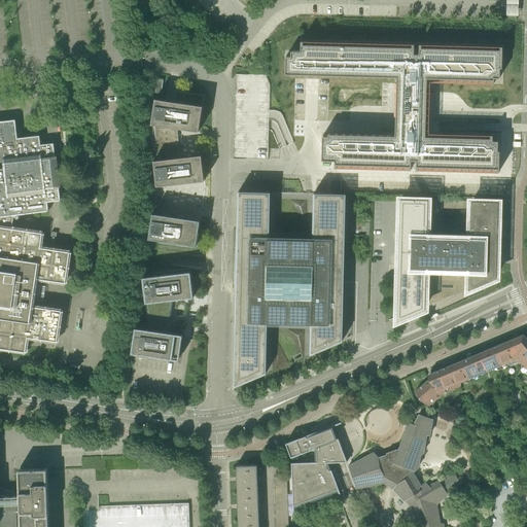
[(414,44),(302,41),(302,50),(291,50),(291,57),(286,56),(286,74),(295,74),(306,74),(319,75),(329,75),(397,77),(395,129),(395,136),(381,135),(328,134),(328,136),(323,136),(322,160),(336,161),(335,168),(499,172),(499,150),(498,150),(498,140),(493,140),(493,135),(425,133),(426,121),(427,92),(427,82),(441,82),(494,83),(494,77),(500,77),(500,68),(502,68),(502,46),(414,44)]
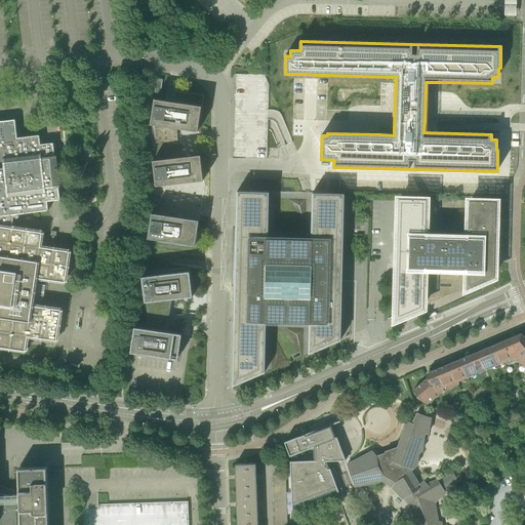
[(176,127),(198,131),(202,106),(155,98),(151,124),(154,124),(156,145),(180,143),(179,139),(177,139),(176,127)]
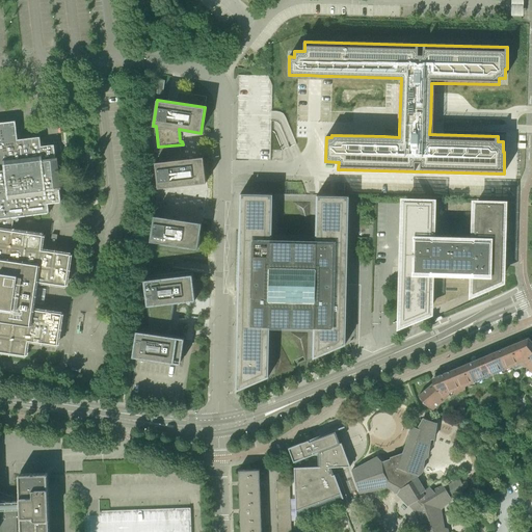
[(36,282),(60,285),(67,286),(71,254),(64,253),(42,249),(44,236),(11,231),(15,217),(49,213),(48,204),(61,202),(59,189),(61,189),(57,157),(56,157),(54,144),(42,145),(41,136),(18,139),(16,121),(0,122),(0,351),(26,355),(28,341),(58,345),(63,312),(53,310),(33,308),(36,282)]
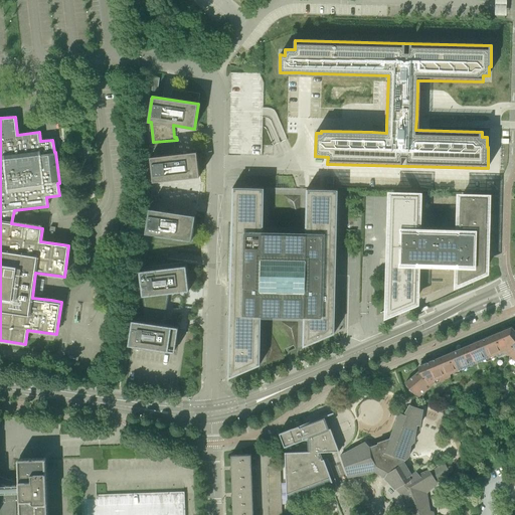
[(153,182),(200,176),(197,151),(176,154),(175,142),(177,142),(177,140),(153,142),(154,156),(150,156),(153,182)]
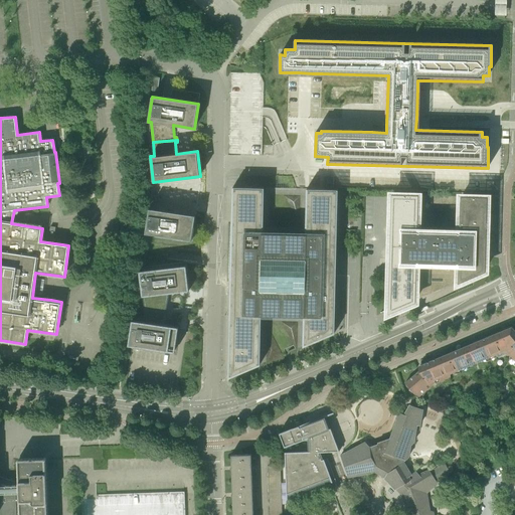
[(324,189),(333,189),(333,176),(325,176),(324,189)]
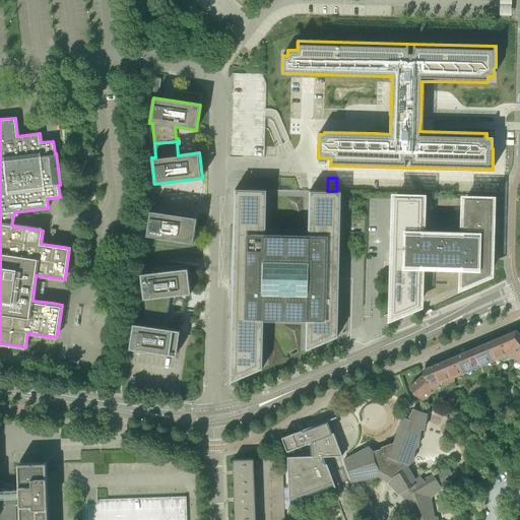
[(445,193),(446,181),(428,181),(428,193),(445,194),(445,193)]
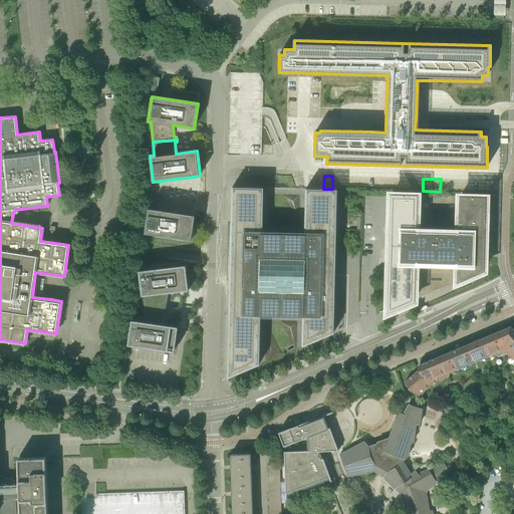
[(334,332),(334,331),(337,189),(332,189),(323,189),(306,188),(305,233),(263,232),(264,187),(233,187),(228,377),(259,363),(261,314),(303,315),(302,345),(334,332)]
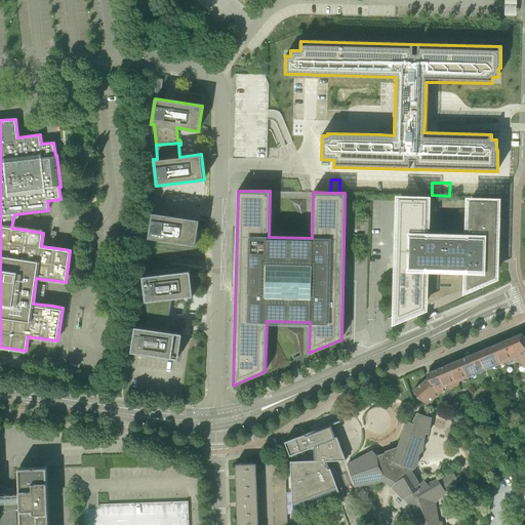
[(494,276),(495,263),(495,254),(496,200),(465,200),(463,236),(431,236),(431,199),(400,198),(397,317),(429,304),(430,275),(463,275),(463,290),(494,276)]
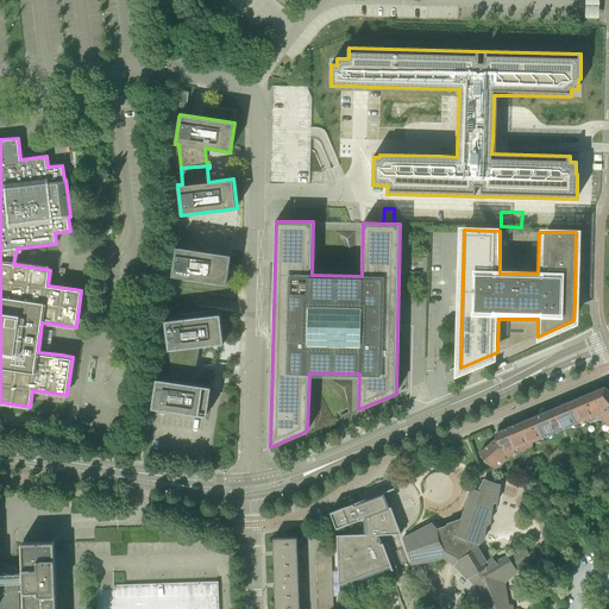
[(173,276),(219,283),(227,284),(232,255),(176,246),(173,276)]
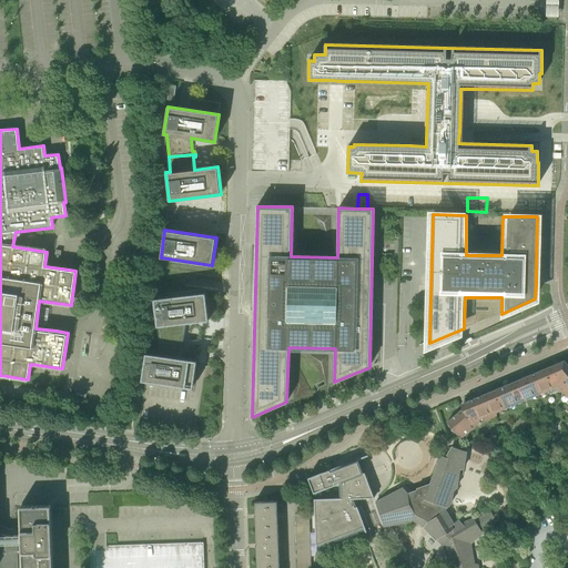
[(185,323),(209,320),(205,293),(154,298),(158,326),(159,326),(161,340),(184,343),(185,338),(183,338),(185,323)]
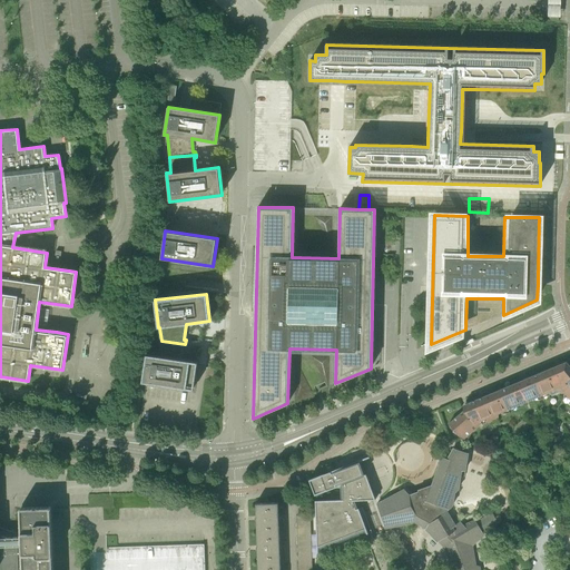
[(185,344),(161,341),(163,356),(147,354),(143,382),(194,390),(198,362),(180,359),(182,350),(184,349),(185,344)]
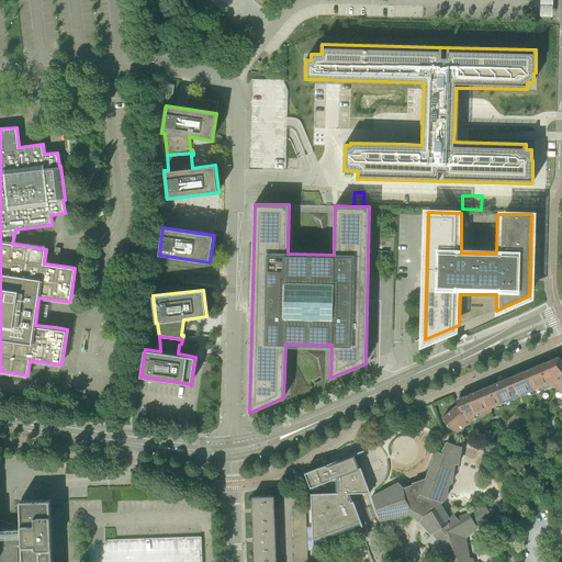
[(504,402),(521,394),(540,386),(543,391),(552,386),(554,388),(555,386),(561,392),(561,391),(561,360),(560,358),(549,363),(548,361),(532,368),(515,375),(514,373),(508,373),(509,378),(496,383),(483,389),(483,386),(478,386),(478,391),(461,397),(461,401),(442,417),(448,424),(447,426),(457,433),(474,417),(475,418),(491,413),(491,407),(504,402)]
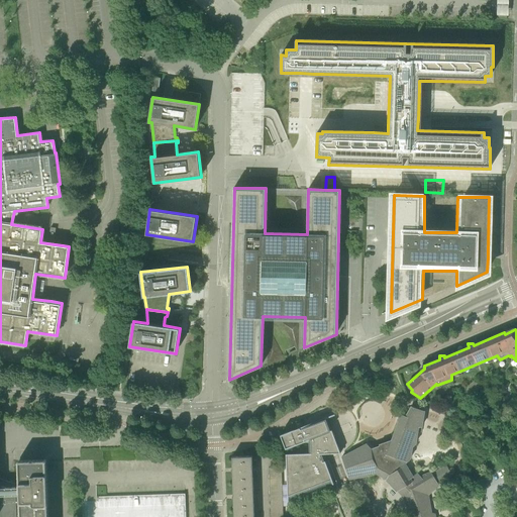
[(446,464),(432,474),(431,472),(421,477),(418,474),(412,477),(404,464),(405,462),(410,458),(412,446),(415,443),(417,431),(416,430),(418,425),(421,426),(423,411),(411,406),(405,415),(401,414),(398,419),(399,419),(393,439),(380,444),(380,445),(371,448),(367,443),(341,457),(349,479),(377,474),(387,479),(387,480),(397,492),(399,491),(404,496),(404,497),(410,516),(435,516),(435,514),(430,512),(429,507),(430,507),(428,497),(429,495),(436,489),(435,486),(438,484),(452,476),(446,464)]
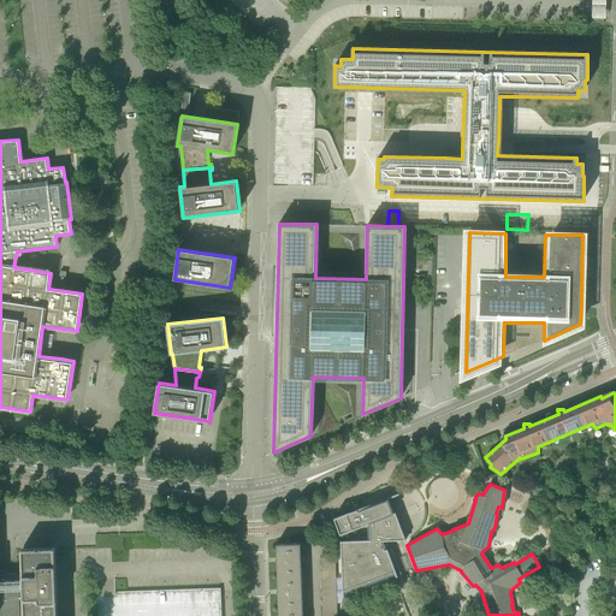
[(402,575),(391,548),(386,549),(383,540),(406,540),(396,513),(394,513),(389,498),(400,495),(398,493),(335,517),(341,534),(368,523),(368,540),(341,540),(343,597),(344,597),(344,592),(395,573),(396,576),(402,575)]
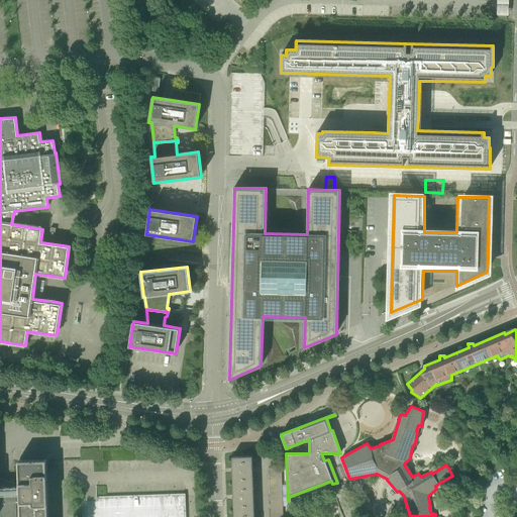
[(232,483),(233,511),(233,516),(253,516),(254,510),(253,499),(253,483),(252,472),(252,455),(232,456),(232,483)]
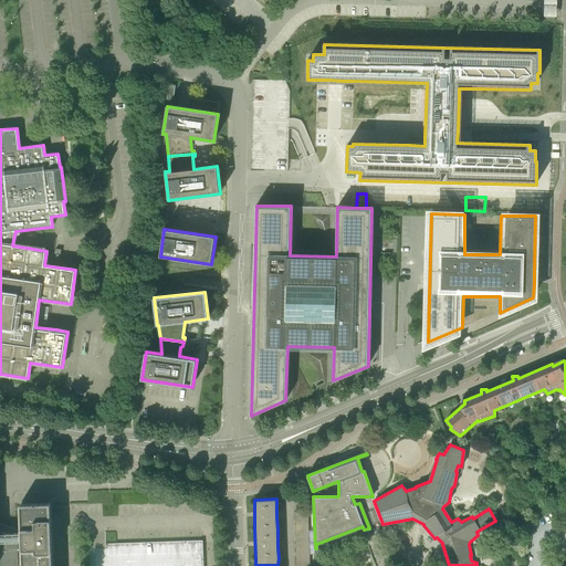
[(21,504),(22,535),(22,541),(22,565),(52,565),(50,504),(21,504)]
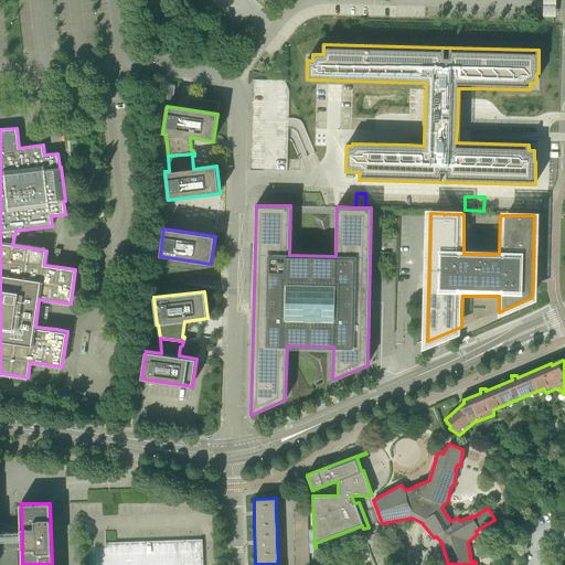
[(0,564),(6,564),(18,561),(18,540),(22,540),(22,534),(17,534),(17,529),(0,522),(0,564)]
